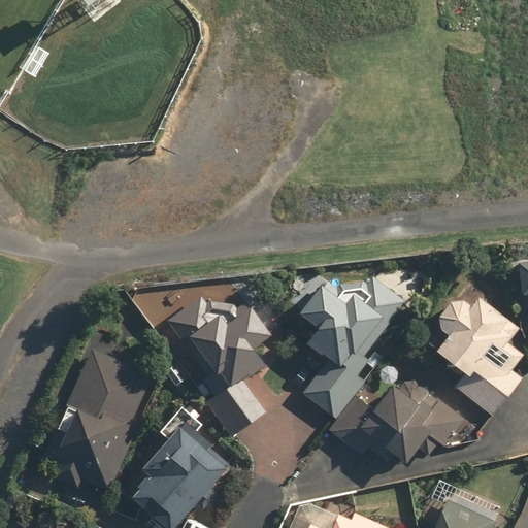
[(527,257),(517,258),(520,309),(527,308),(527,257)]
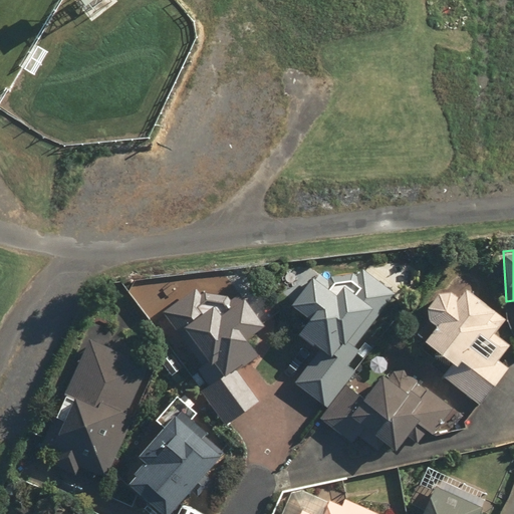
[(321,275),(294,304),(312,321),(299,335),(319,353),(296,379),(323,405),(378,344),(364,332),(397,297),(354,258),(331,283),(321,275)]
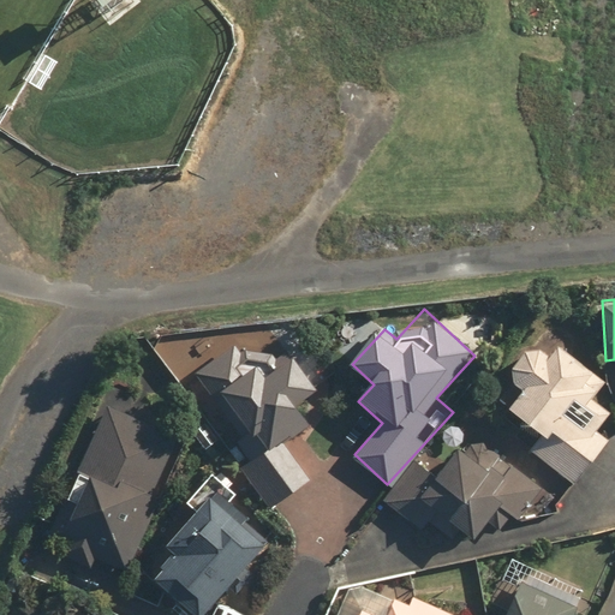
[(195,376),(237,428),(218,443),(272,509),(314,476),(286,442),(311,422),(298,406),(317,389),(268,329),(244,350),(227,330),(193,357),(203,369),(195,376)]
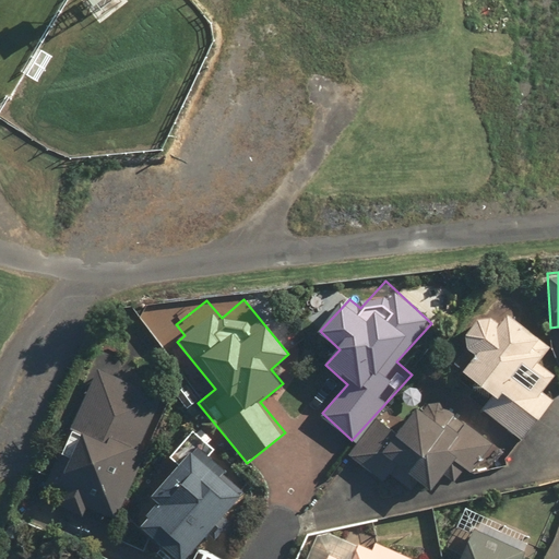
[(549,346),(509,314),(501,323),(486,312),(463,341),(477,353),(463,370),(491,393),(480,407),(522,440),(558,393),(558,392),(549,384),(558,372),(558,371),(540,357),(549,346)]
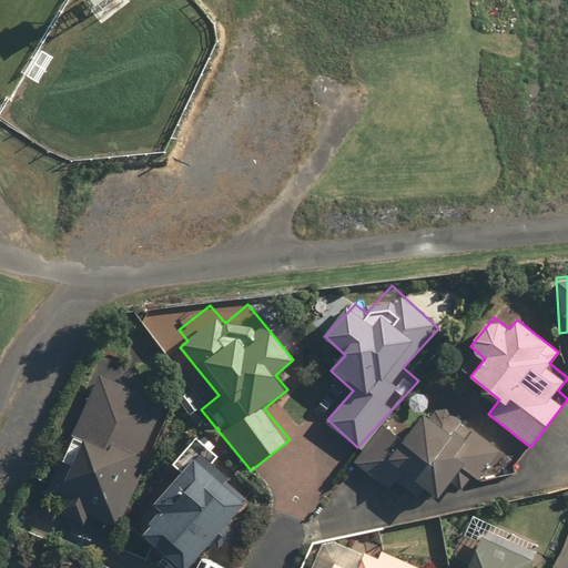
[(104,367),(47,493),(56,496),(51,507),(85,523),(89,516),(117,528),(149,457),(141,454),(166,396),(104,367)]
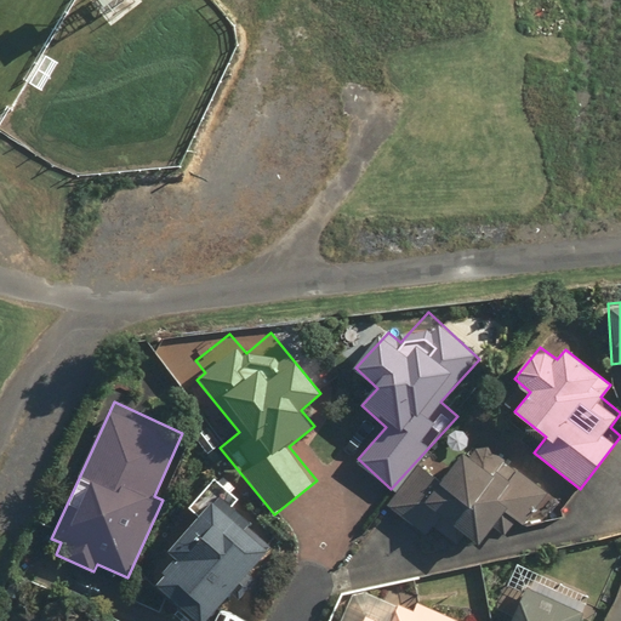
[(489,423),(442,483),(417,463),(382,508),(423,541),(436,527),(457,545),(465,536),(477,546),(505,511),(524,527),(551,493),(519,467),(529,456),(489,423)]
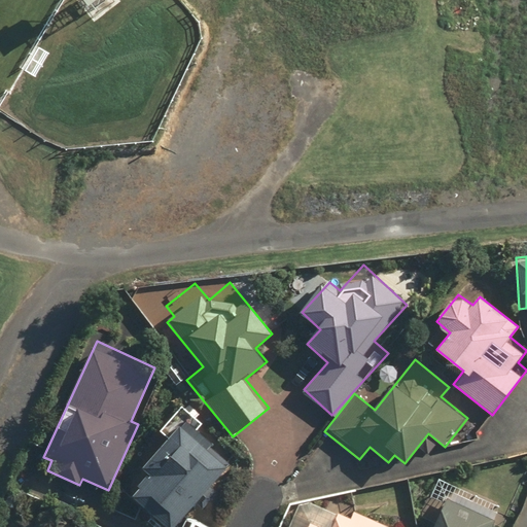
[(167,526),(174,526),(230,463),(194,432),(203,422),(182,405),(160,430),(169,438),(156,452),(166,460),(133,498),(167,526)]
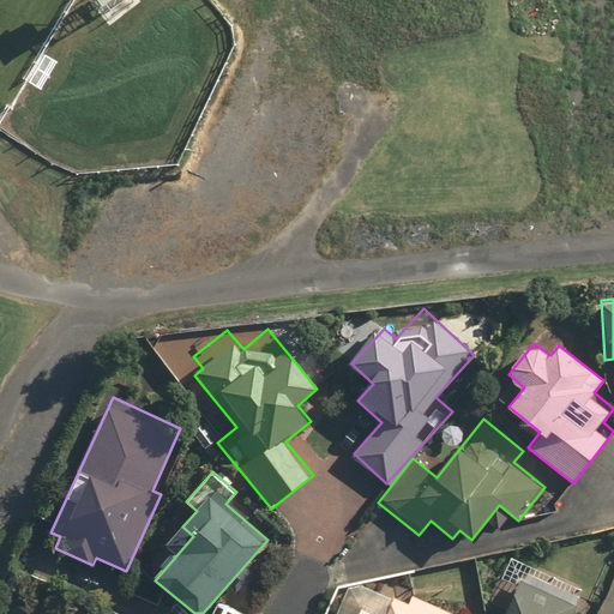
[(513,585),(501,613),(570,613),(581,585),(511,559),(503,581),(513,585)]
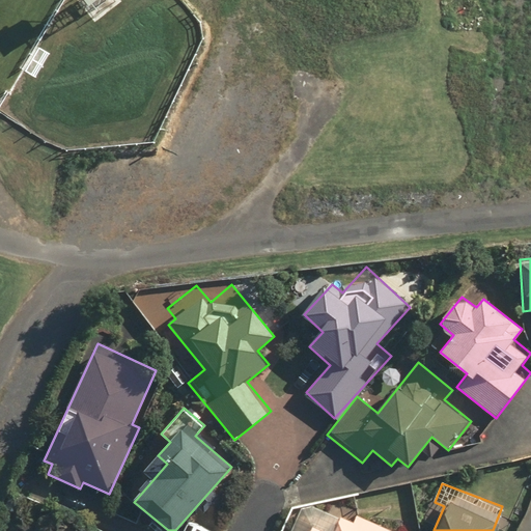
[(305,502),(291,530),(385,530),(355,516),(351,524),(305,502)]
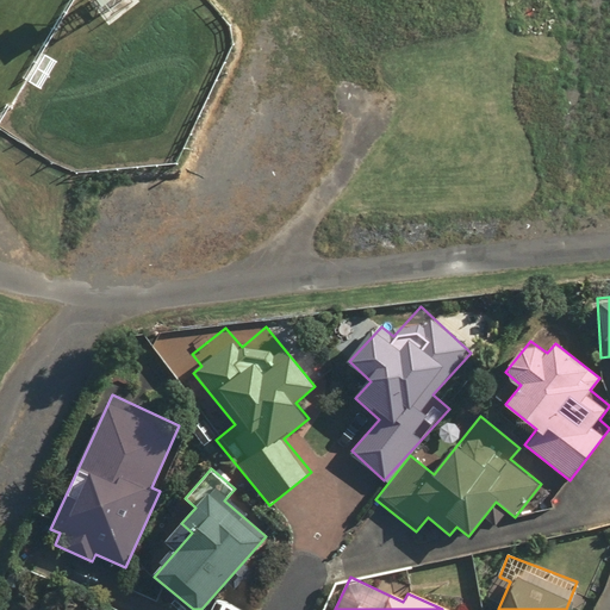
All buildings are outlined.
